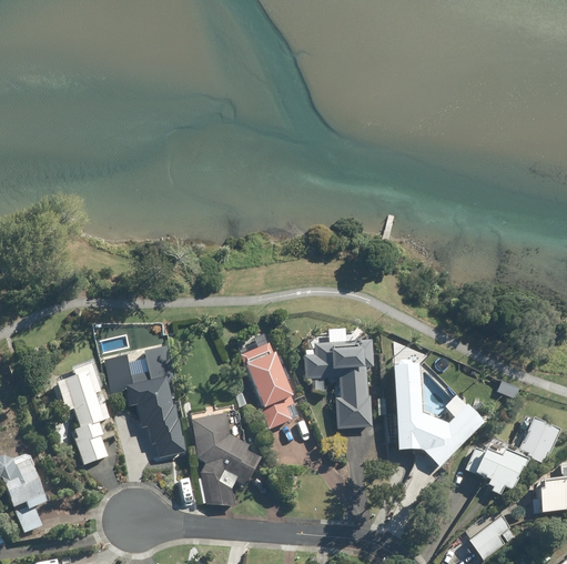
[(242,353),(263,405),(260,408),(269,429),(293,419),(291,415),(297,412),(294,403),(295,402),(270,341),(269,343),(264,332),(254,336),(259,346),(242,353)]
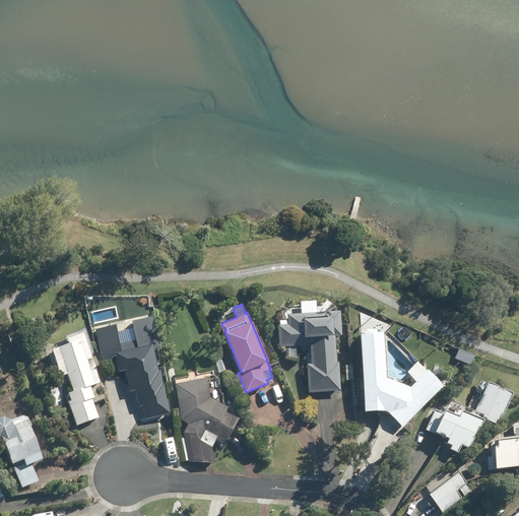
[(303,312),(287,313),(288,319),(280,319),(280,324),(278,324),(279,345),(312,343),(313,362),(308,363),(309,391),(342,389),(340,361),(338,361),(336,335),(342,334),(340,310),(316,311),(303,312)]
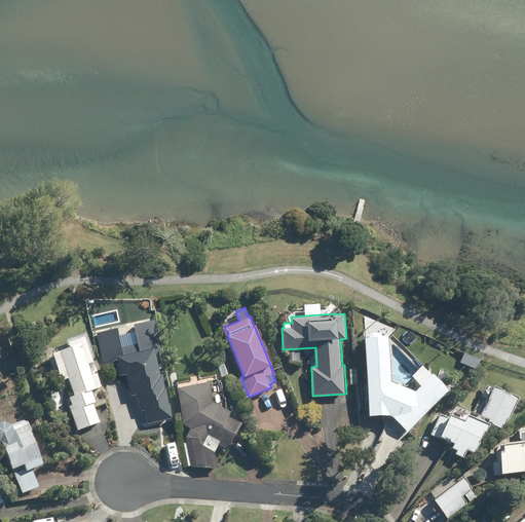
[(165,330),(163,335),(173,339),(176,335),(165,330)]
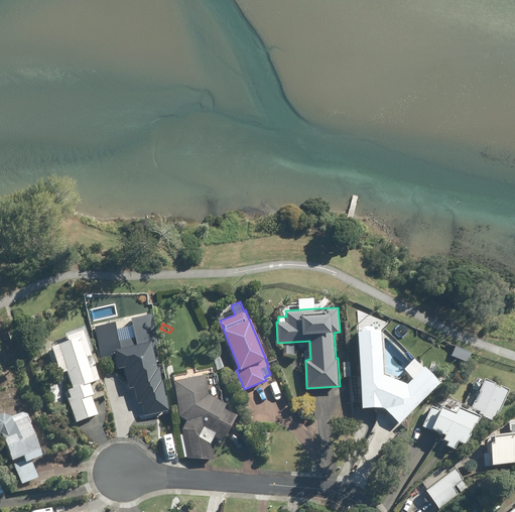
[(92,355),(90,351),(94,350),(85,325),(66,332),(69,341),(52,347),(61,372),(68,370),(73,386),(66,389),(78,420),(99,412),(92,394),(95,393),(90,381),(100,378),(96,365),(90,367),(86,357),(92,355)]
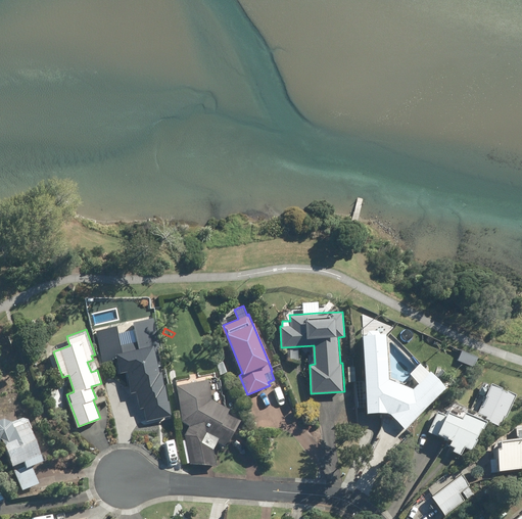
[(370,332),(367,332),(367,337),(363,337),(367,414),(390,414),(390,412),(406,427),(446,387),(431,372),(423,379),(418,374),(414,378),(419,384),(413,390),(388,380),(386,336),(381,336),(381,342),(378,342),(378,332),(370,332)]
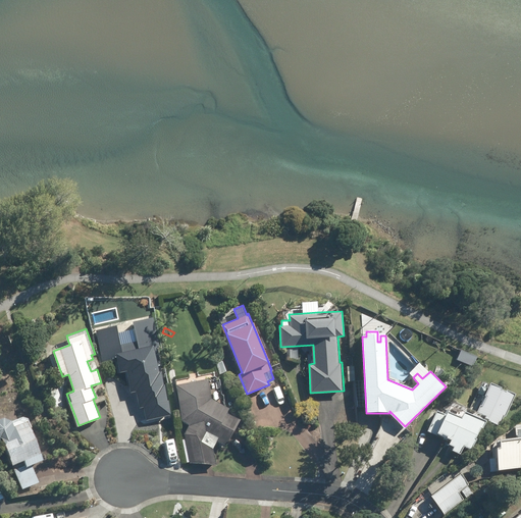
[(356,367),(355,351),(348,352),(348,368),(356,367)]
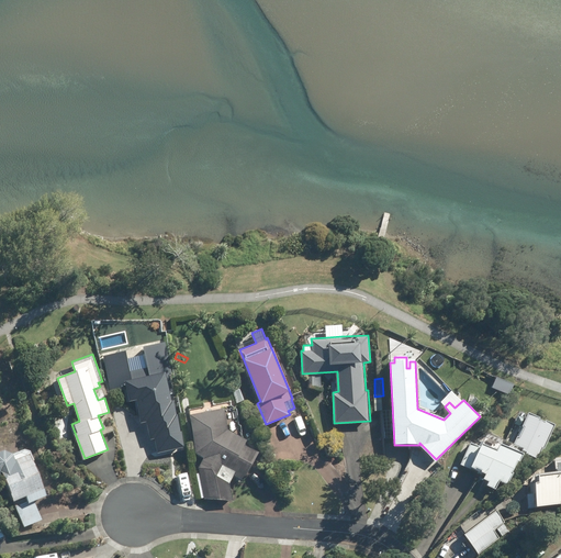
[(199,458),(201,467),(199,467),(203,491),(235,494),(231,476),(235,468),(245,473),(259,446),(245,438),(247,434),(228,424),(224,403),(189,411),(197,446),(204,450),(199,458)]
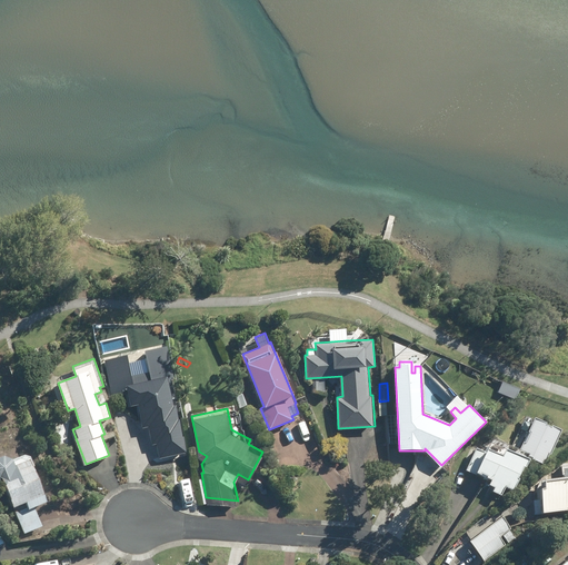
[(166,426),(160,427),(160,429),(139,434),(141,445),(185,436),(180,412),(163,415),(166,426)]
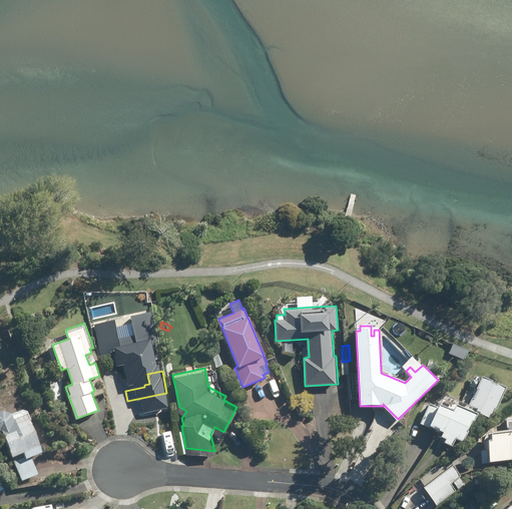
[(476,388),(478,389),(474,398),(472,398),(468,406),(492,416),(496,408),(497,409),(507,387),(498,383),(498,385),(492,382),(493,381),(482,376),(476,388)]
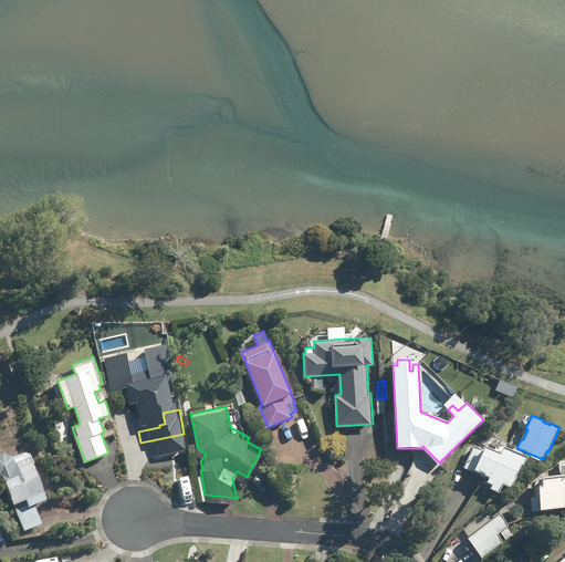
[(187,435),(178,436),(180,444),(188,441),(187,435)]
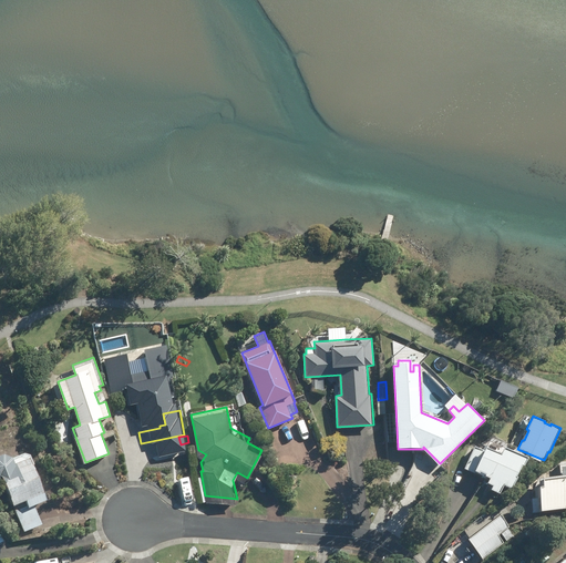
[(485,474),(485,476),(490,478),(489,482),(494,484),(492,489),(501,492),(504,484),(513,488),(517,478),(516,477),(521,467),(523,468),(526,460),(505,450),(502,457),(474,444),(464,468),(480,474),(481,472),(485,474)]
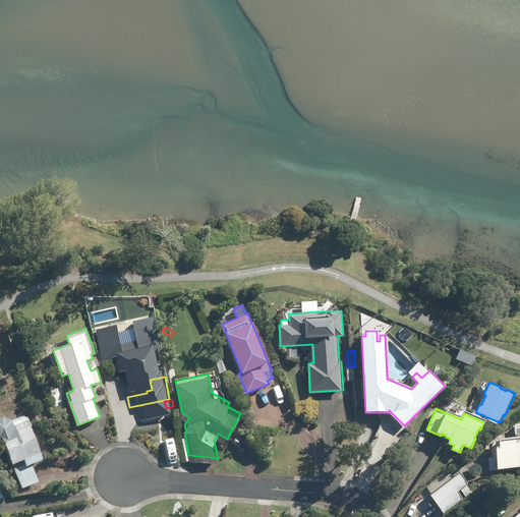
[(44,459),(27,419),(13,425),(12,421),(4,418),(0,419),(0,439),(4,441),(19,479),(38,472),(34,463),(44,459)]
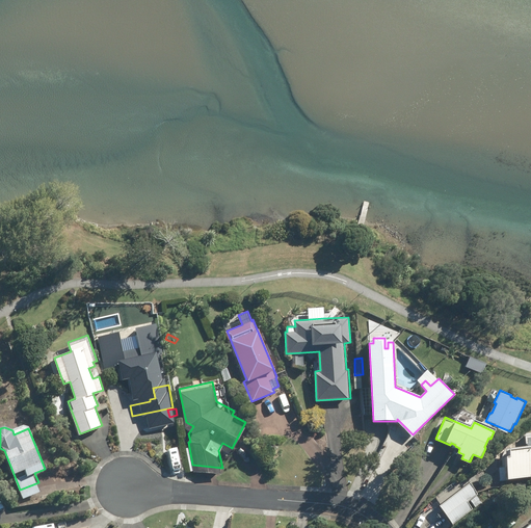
[(530,446),(528,446),(504,448),(505,455),(501,455),(503,480),(530,477),(530,446)]
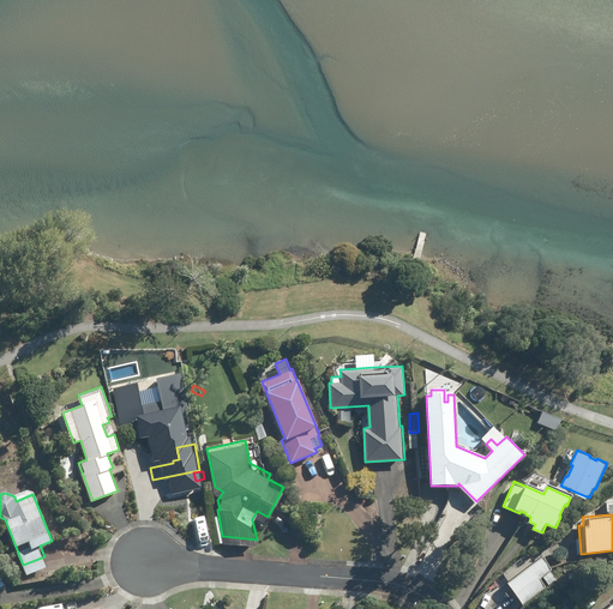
[(544,555),(508,583),(523,602),(559,576),(544,555)]
